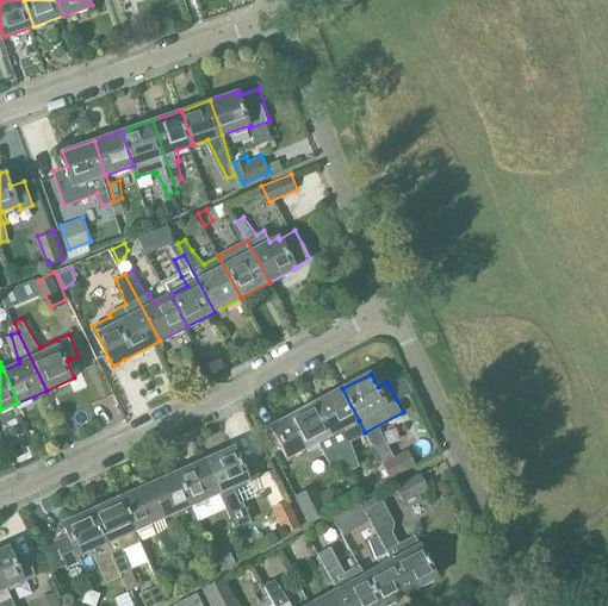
[(405,378),(389,386),(396,399),(413,391),(405,378)]
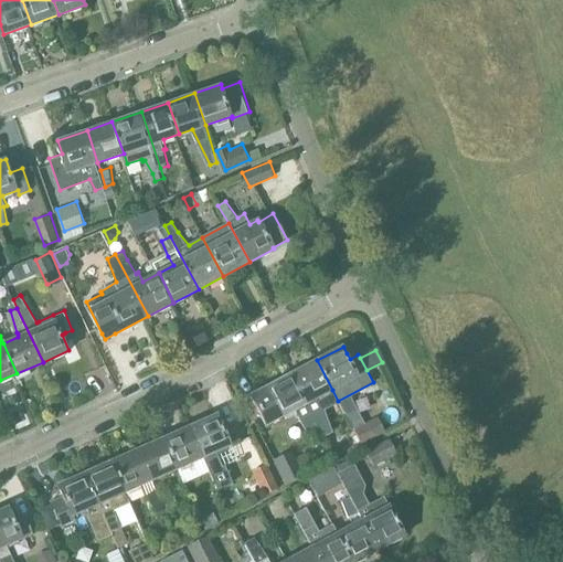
[(332,390),(317,360),(293,373),(307,402),(312,411),(314,413),(314,415),(324,410),(325,409),(339,402),(338,401),(332,390)]
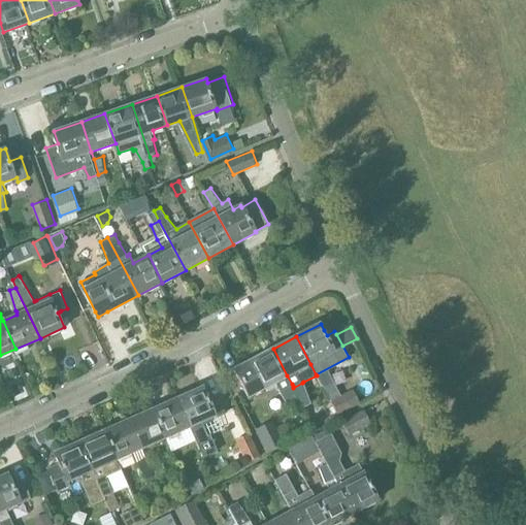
[(287,375),(273,349),(272,349),(248,362),(237,367),(252,395),(262,389),(274,383),(275,382),(289,405),(291,403),(299,399),(293,388),(293,386),(292,384),(287,375)]
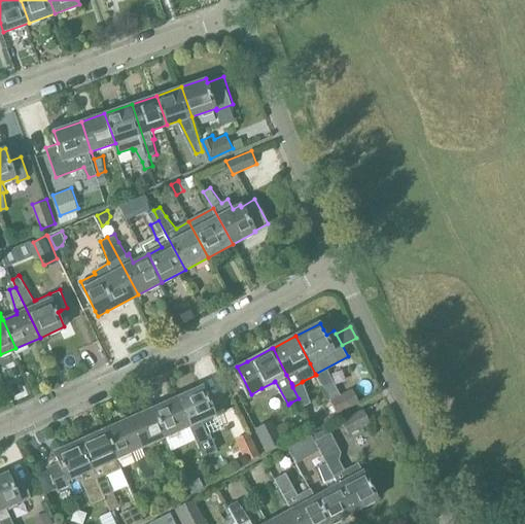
[(292,387),(299,398),(300,399),(303,405),(309,402),(302,382),(292,387)]
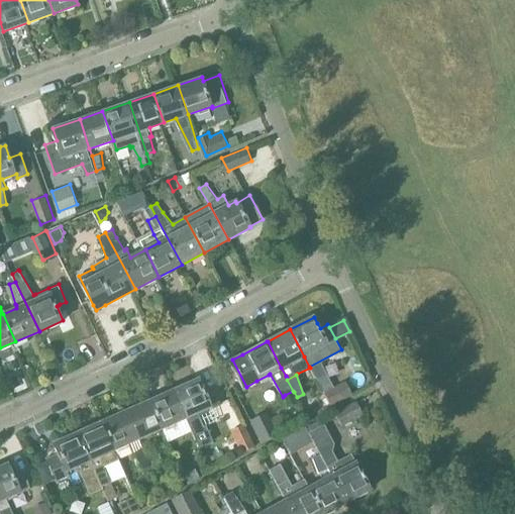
[(326,393),(327,396),(332,405),(353,394),(346,382),(334,389),(327,375),(318,380),(326,393)]
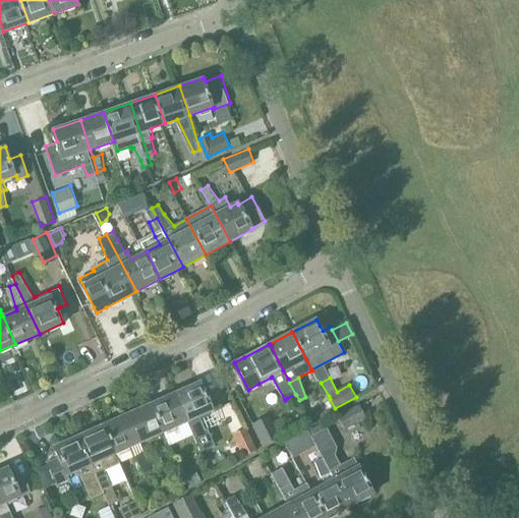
[(199,382),(175,393),(187,421),(191,428),(197,444),(200,451),(215,445),(208,428),(206,429),(199,415),(213,410),(199,382)]
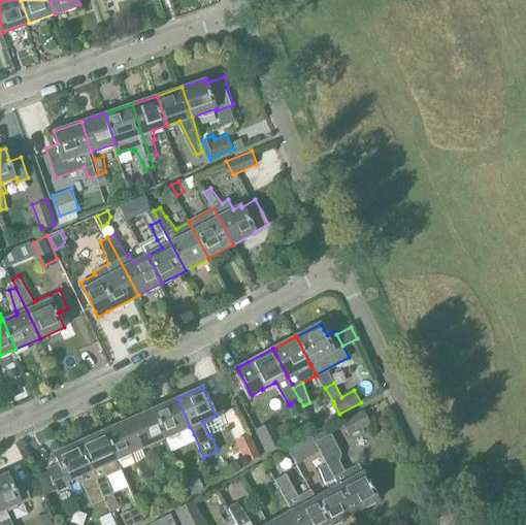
[(165,438),(190,427),(177,398),(152,409),(165,438)]
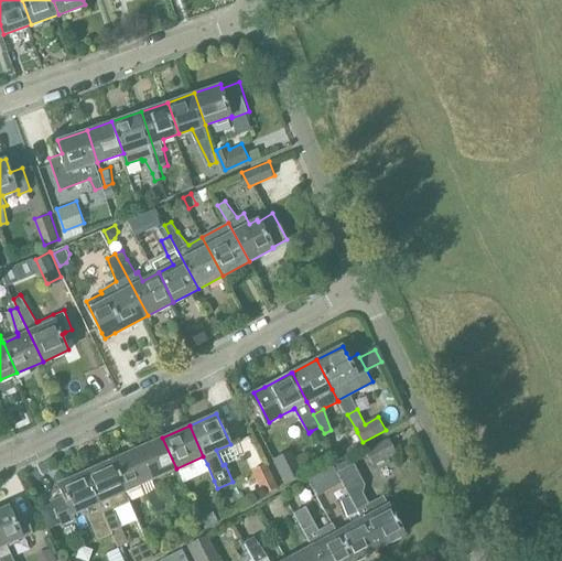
[(227,437),(229,441),(238,437),(234,427),(225,431),(225,433),(226,433),(227,437)]
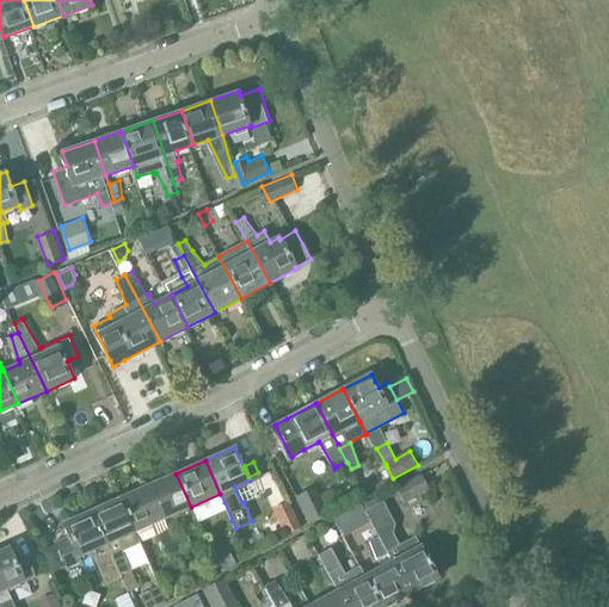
[(164,519),(191,507),(176,474),(148,485),(164,519)]
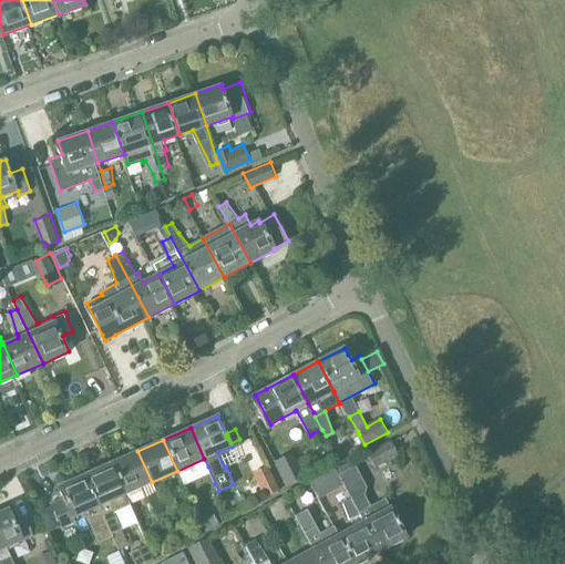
[(376,467),(389,460),(399,454),(392,441),(368,453),(376,467)]
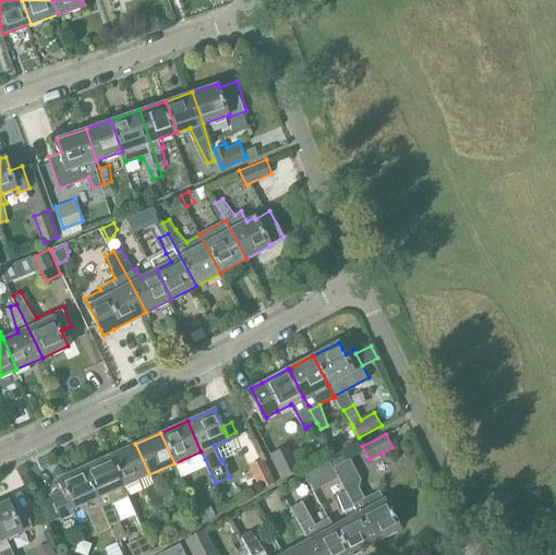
[(124,485),(149,474),(135,444),(110,455),(124,485)]
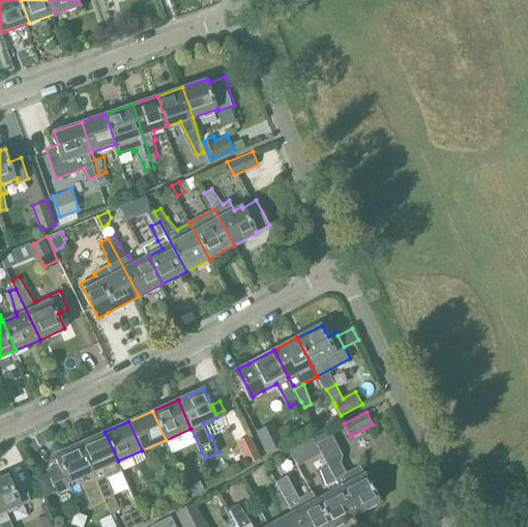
[(268,454),(285,445),(274,422),(258,431),(268,454)]
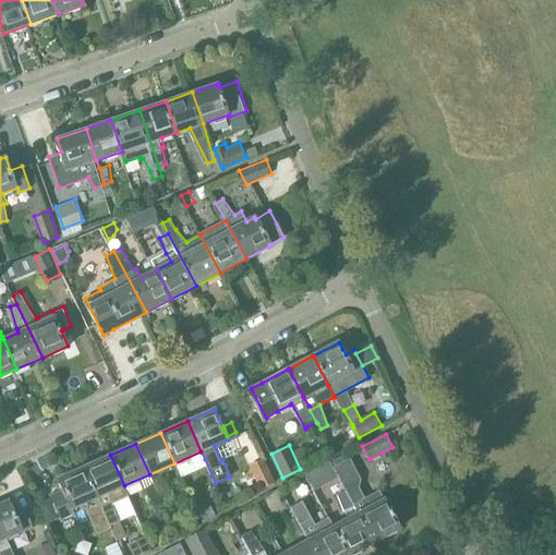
[(349,460),(345,453),(330,460),(335,468),(347,491),(354,507),(359,515),(374,543),(400,529),(378,491),(364,498),(358,486),(360,478),(350,460),(349,460)]
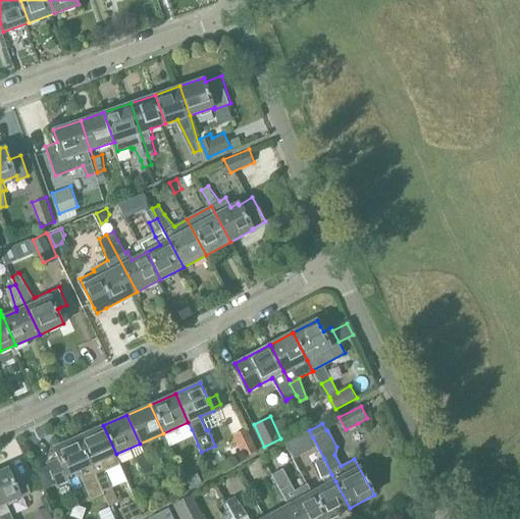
[(103,491),(110,488),(105,471),(120,464),(116,454),(103,425),(80,436),(103,491)]
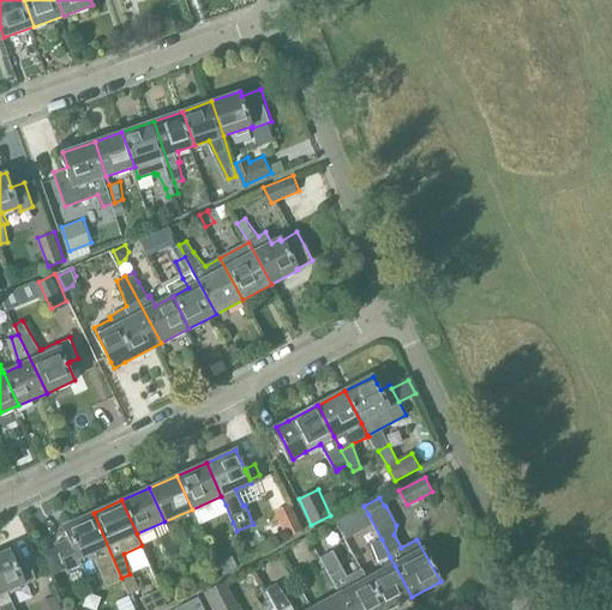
[(287,537),(304,529),(291,503),(274,511),(287,537)]
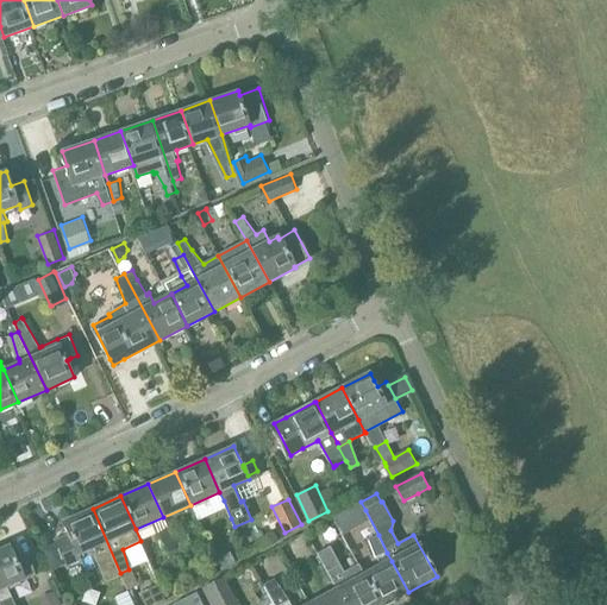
[(120,573),(93,509),(62,522),(68,535),(56,540),(67,565),(81,559),(79,555),(92,549),(99,563),(101,561),(111,577),(120,573)]
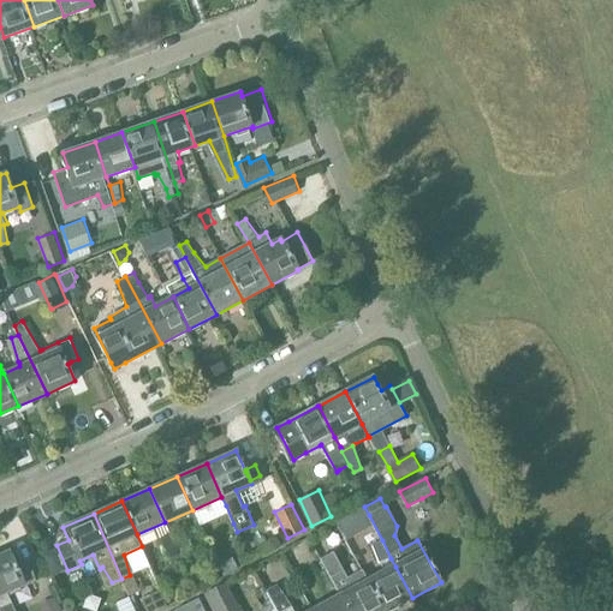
[(172,564),(180,561),(176,550),(167,531),(156,535),(172,564)]
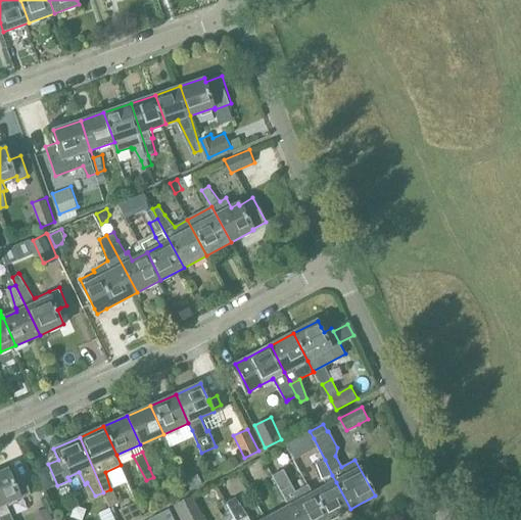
[(323,478),(332,475),(325,460),(318,464),(323,478)]
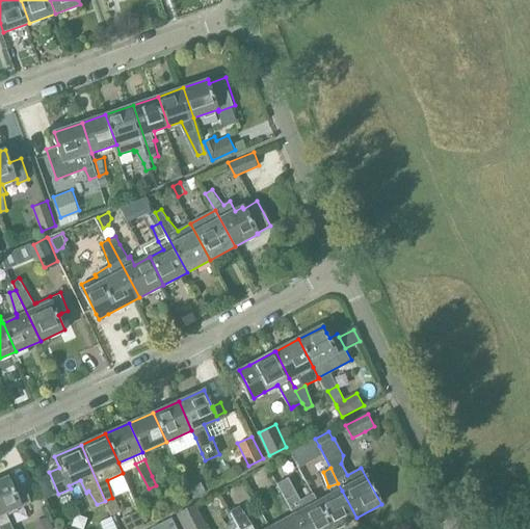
[(301,500),(289,477),(277,483),(283,492),(291,507),(294,516),(300,528),(330,528),(318,503),(313,494),(301,500)]
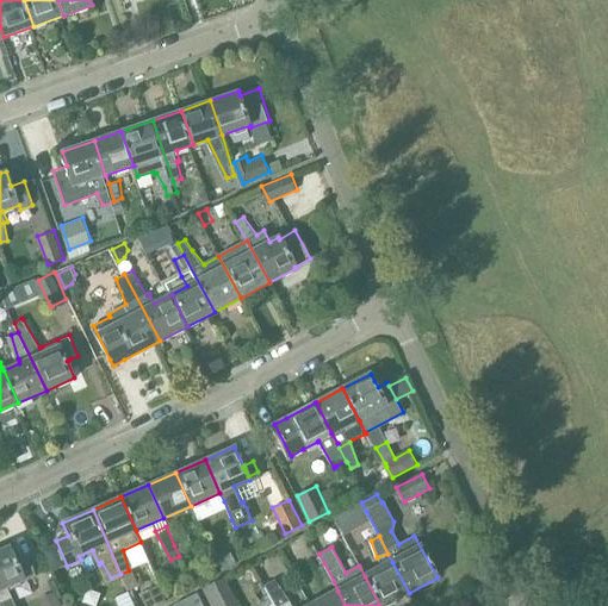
[(18,567),(10,548),(0,551),(0,603),(1,605),(14,605),(12,598),(7,587),(35,575),(29,562),(18,567)]
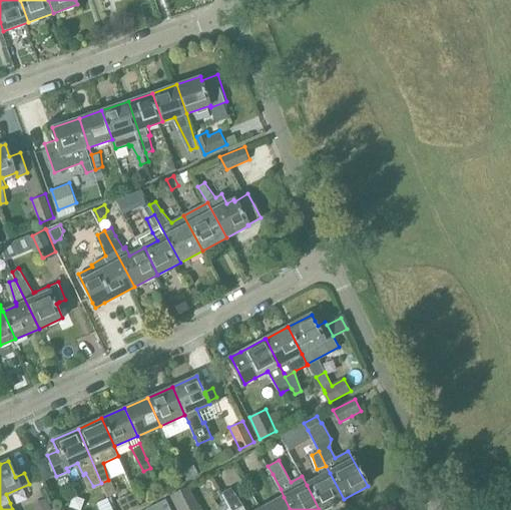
[(192,465),(182,471),(186,479),(196,473),(192,465)]
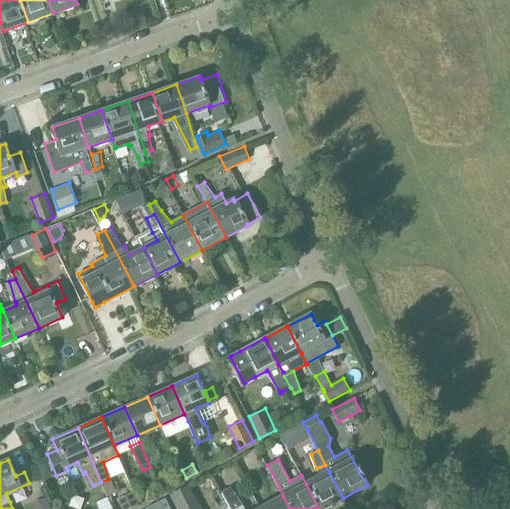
[(318,508),(321,508),(343,498),(329,472),(306,484),(318,508)]
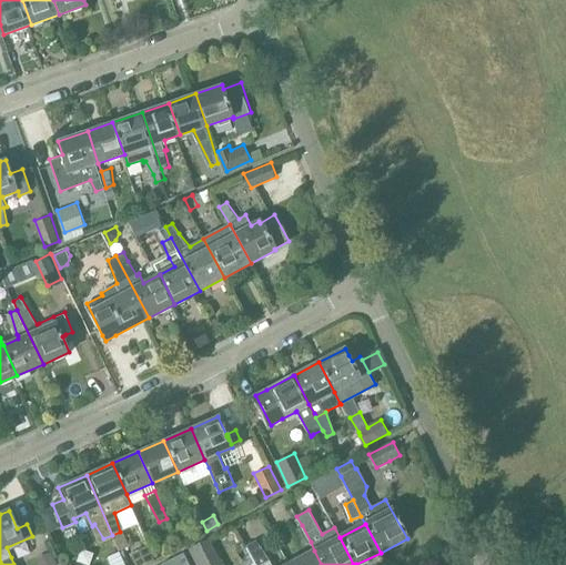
[(302,525),(294,530),(300,546),(311,542),(302,525)]
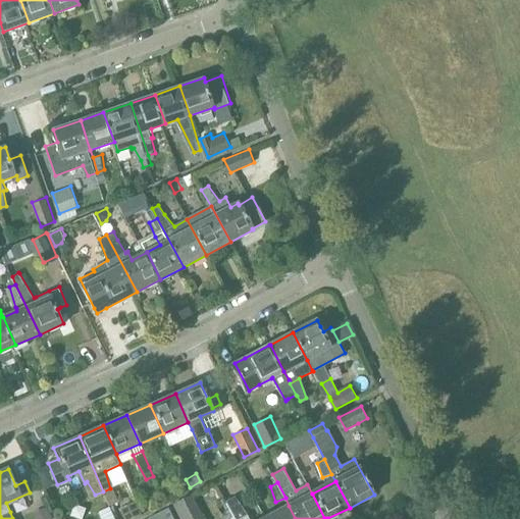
[(180,518),(206,518),(193,494),(172,504),(180,518)]
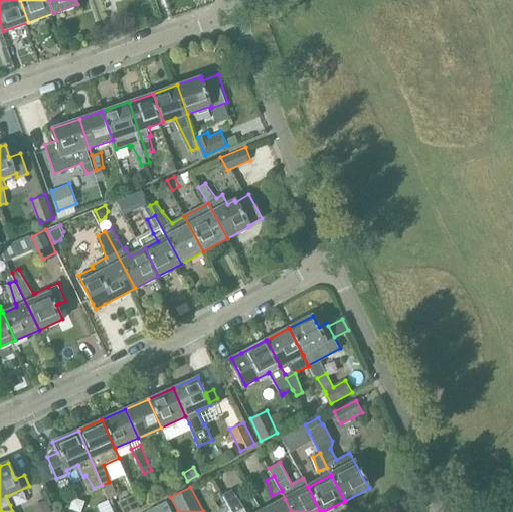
[(260,511),(244,511),(242,509),(230,491),(221,496),(229,511),(261,511),(260,511)]
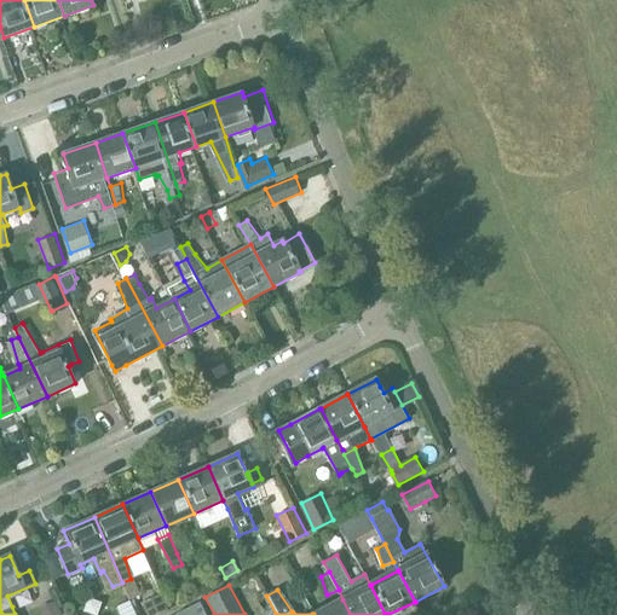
[(142,603),(148,614),(154,614),(167,609),(160,595),(142,603)]
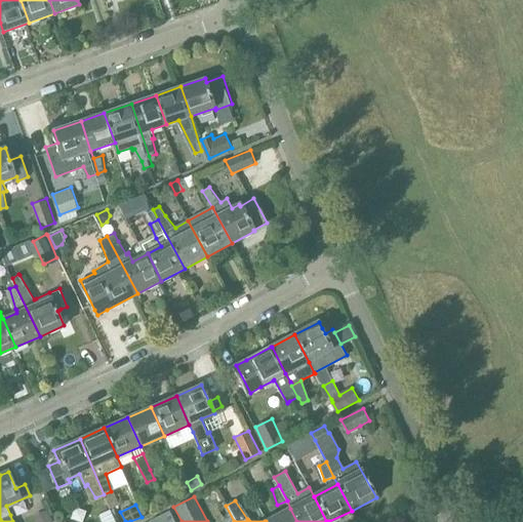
[(266,521),(296,521),(290,509),(266,521)]
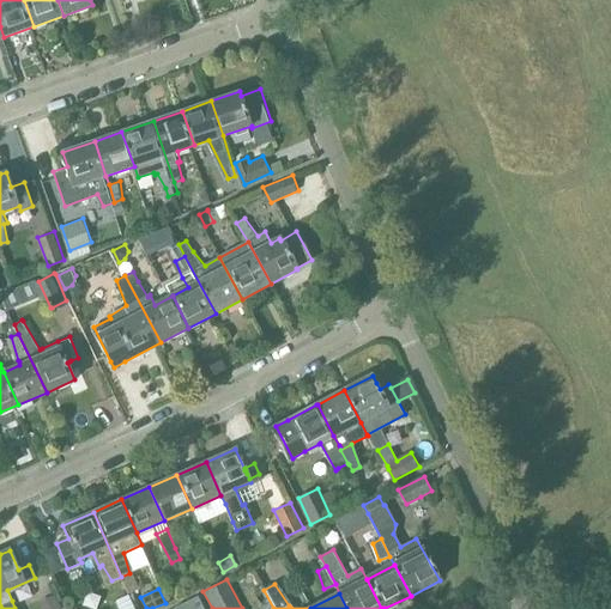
[(175,608),(205,608),(199,596),(174,608),(175,608)]
